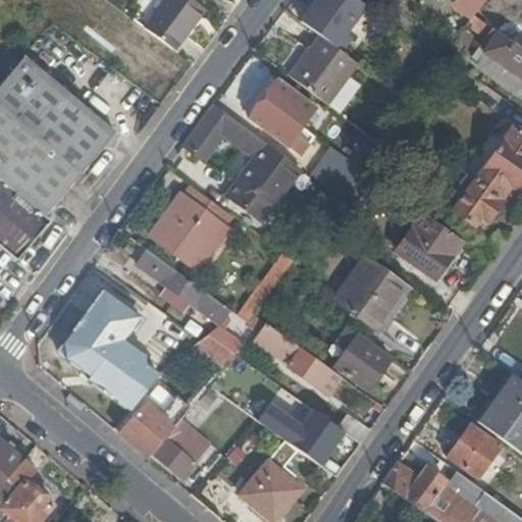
[(163,0),(142,30),(172,51),(204,9),(192,1),(190,0),(163,0)]
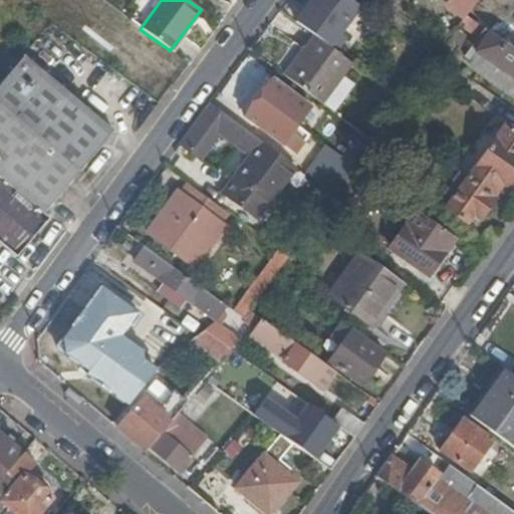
[(315,1),(314,0),(312,0),(296,22),(300,25),(310,12),(308,11),(315,1)]
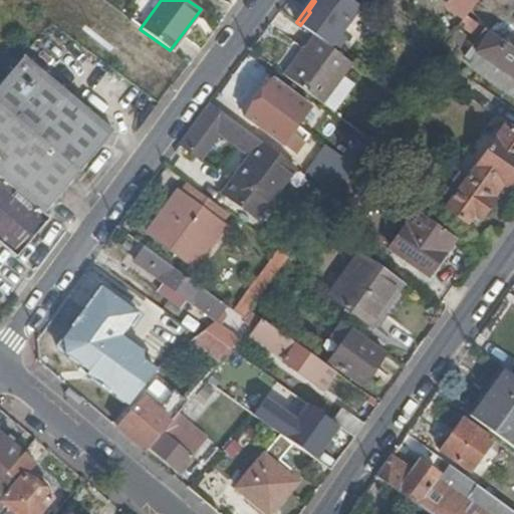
[(310,12),(300,25),(315,36),(336,51),(346,38),(340,33),(360,7),(350,0),(314,0),(315,1),(308,11),(310,12)]
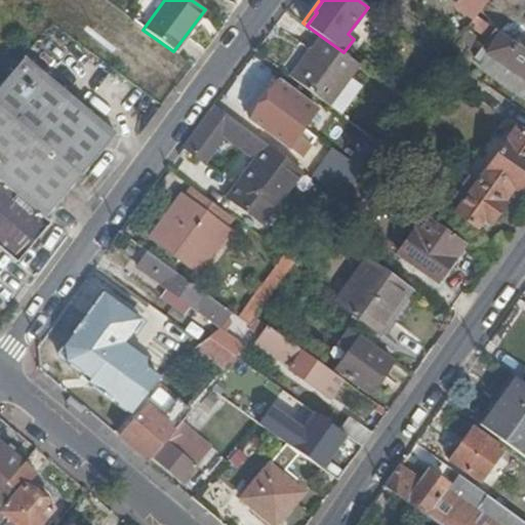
[(461,0),(457,5),(475,18),(476,17),(477,17),(485,6),(489,0),(461,0)]
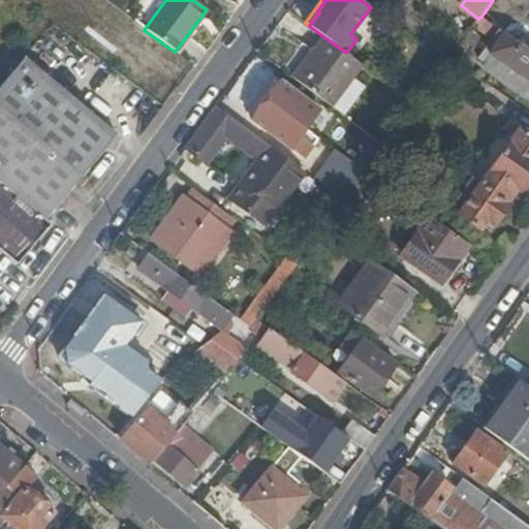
[(510,23),(489,6),(480,18),(503,34),(510,23)]
